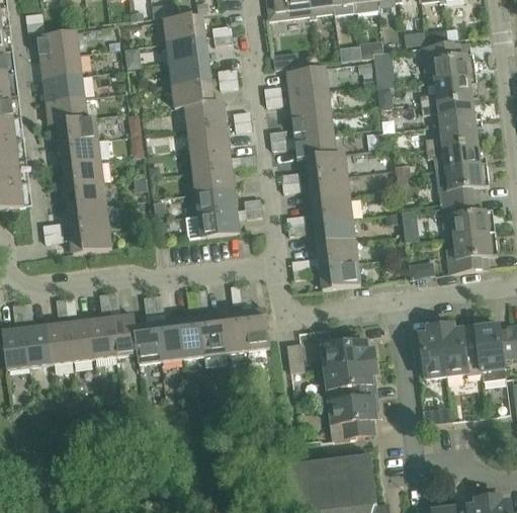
[(311,11),(309,0),(266,0),(268,16),(311,11)]
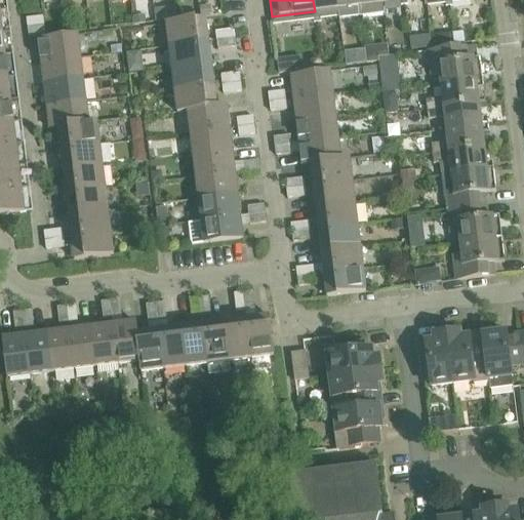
[(313,0),(315,11),(338,9),(337,2),(336,2),(336,0),(313,0)]
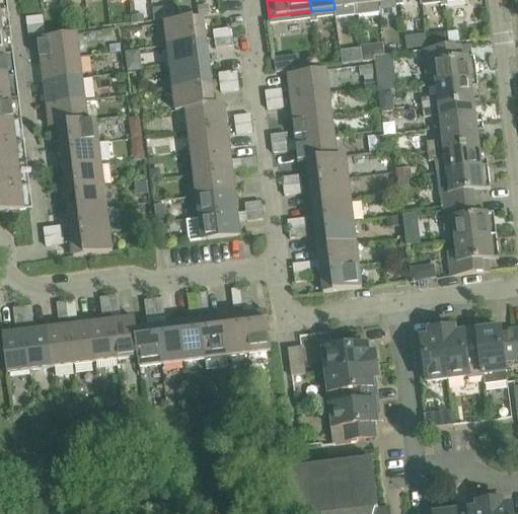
[(334,2),(335,9),(336,15),(356,13),(354,0),(333,0),(333,2),(334,2)]
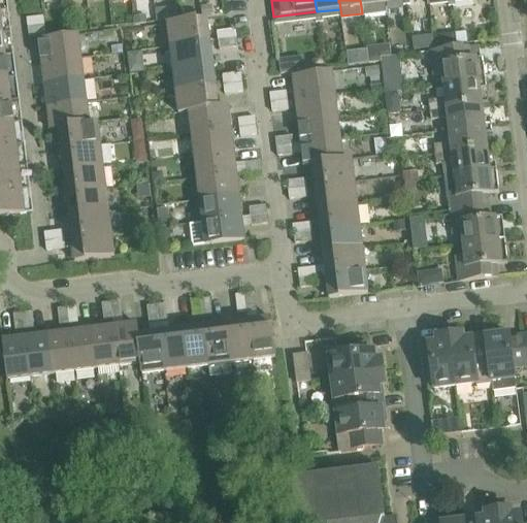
[(360,0),(362,13),(385,11),(383,0),(360,0)]
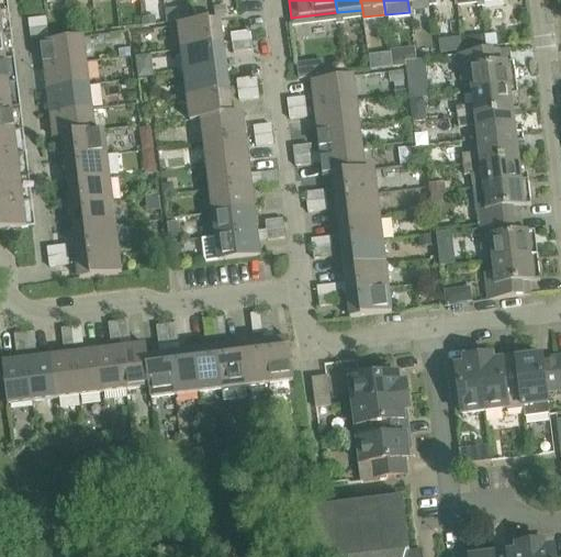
[(27,17),(29,26),(46,24),(45,14),(27,17)]
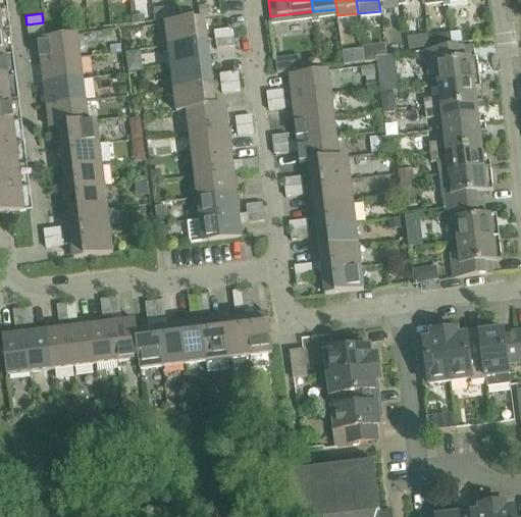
[(164,20),(167,43),(206,38),(204,15),(164,20)]
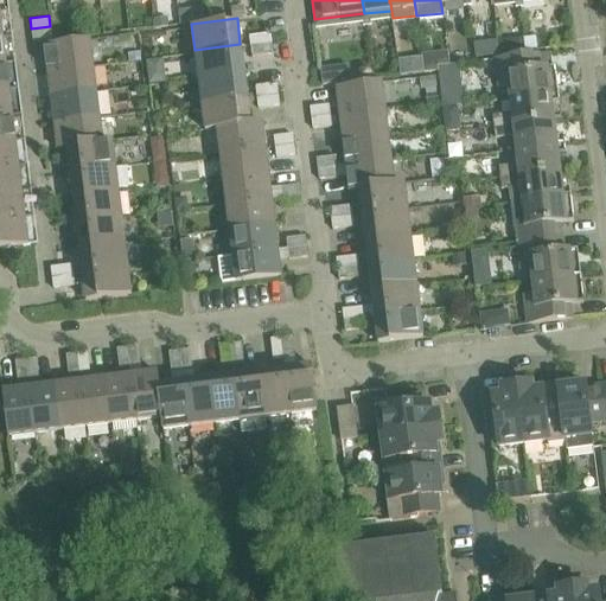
[(50,26),(31,29),(32,39),(51,37),(50,26)]
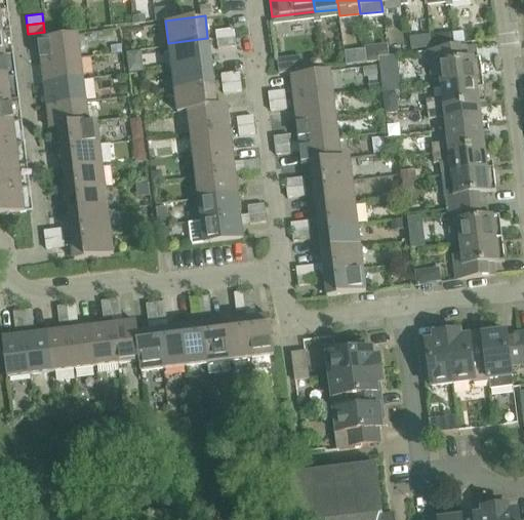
[(214,29),(215,37),(234,35),(233,26),(214,29)]
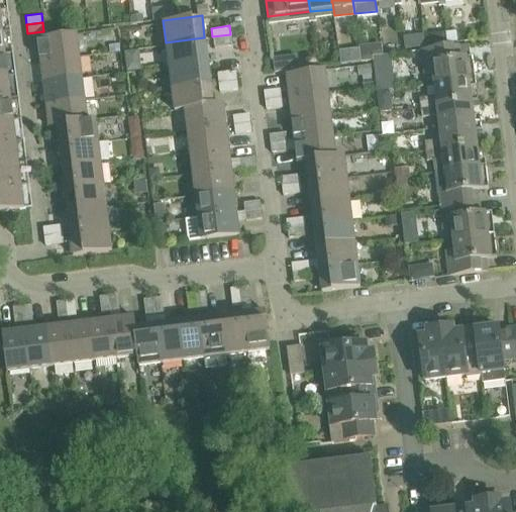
[(0,53),(10,52),(7,30),(0,30),(0,53)]
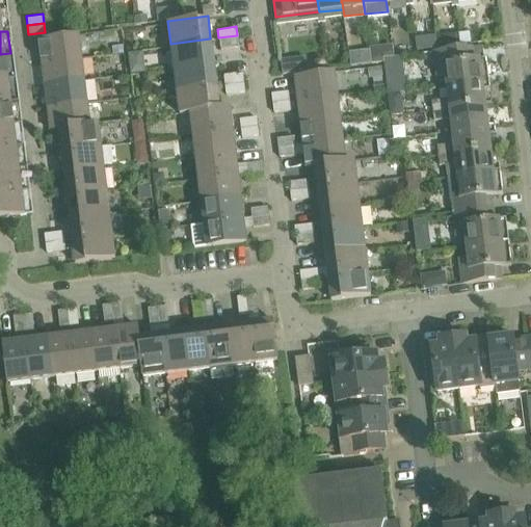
[(38,36),(42,60),(81,55),(78,32),(38,36)]
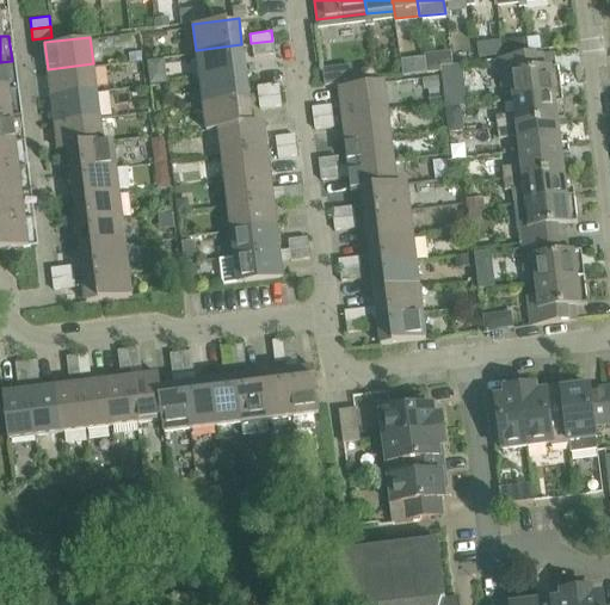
[(272,41),(251,43),(252,54),(273,51),(272,41)]
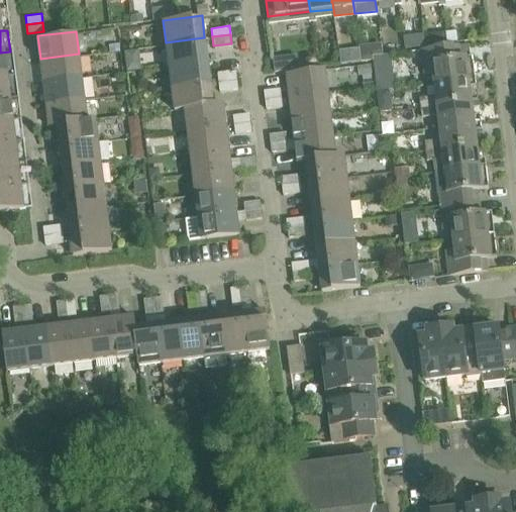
[(166,42),(169,64),(207,60),(204,37),(166,42)]
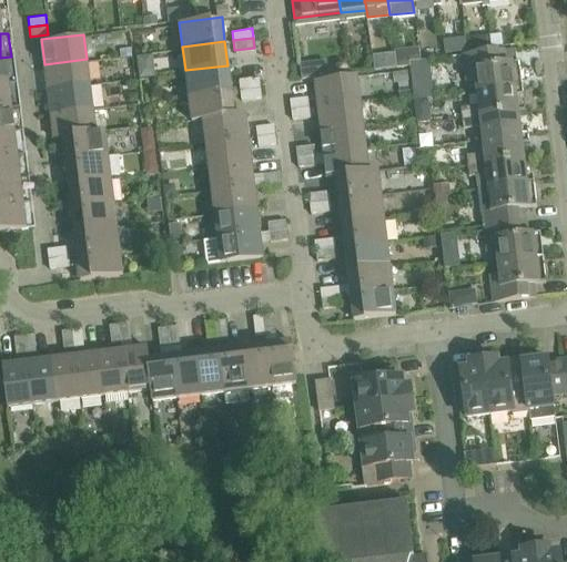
[(474,77),(476,90),(522,83),(518,59),(506,60),(504,47),(462,52),(465,78),(474,77)]
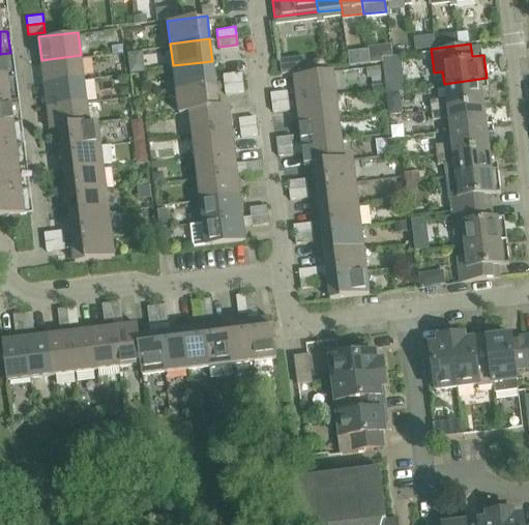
[(370,60),(380,58),(379,49),(369,50),(370,60)]
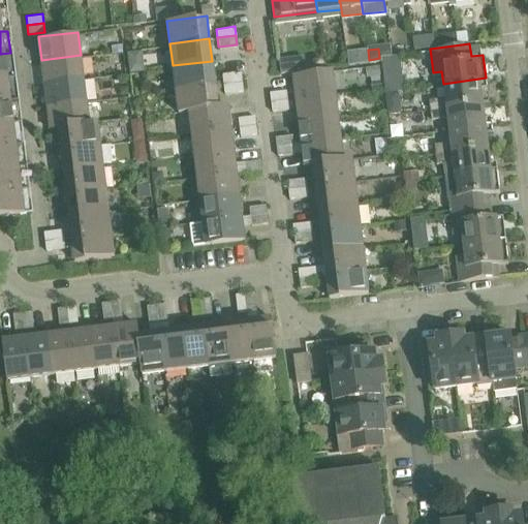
[(346,52),(347,62),(359,61),(356,50),(346,52)]
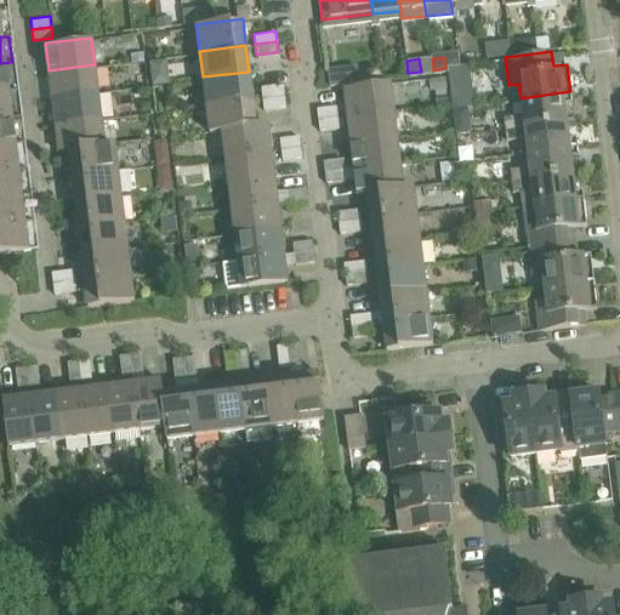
[(0,90),(16,89),(12,62),(0,63),(0,90)]
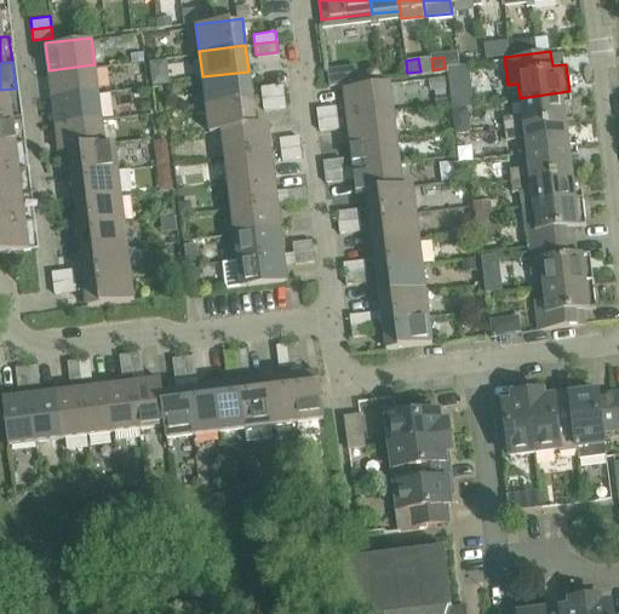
[(331,62),(332,80),(357,80),(356,62),(331,62)]
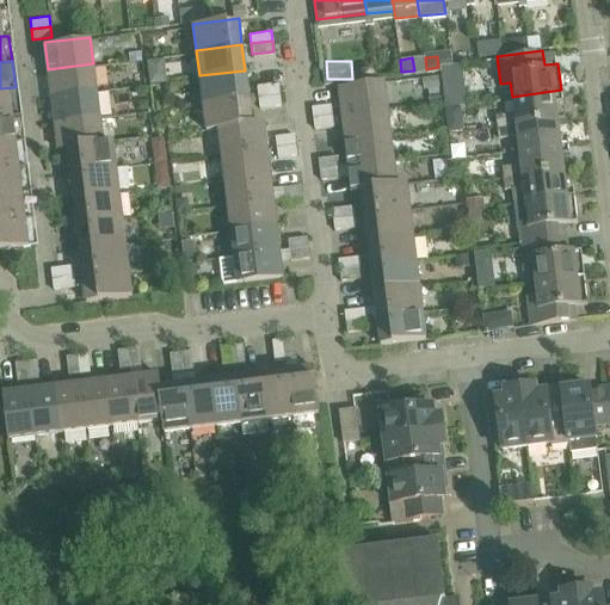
[(93,63),(48,69),(50,94),(96,88),(93,63)]
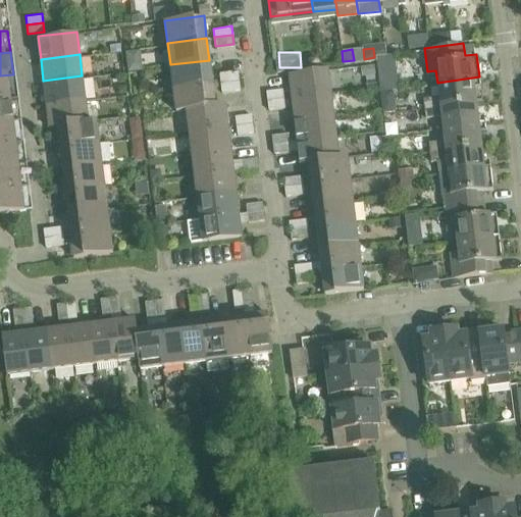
[(170,64),(172,87),(212,82),(209,60),(170,64)]
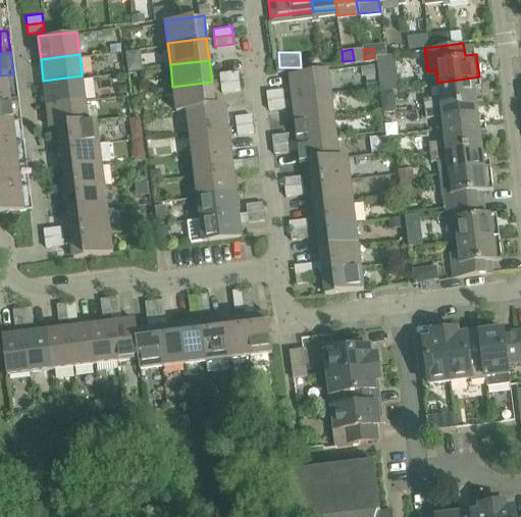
[(373,71),(372,62),(361,63),(363,72),(373,71)]
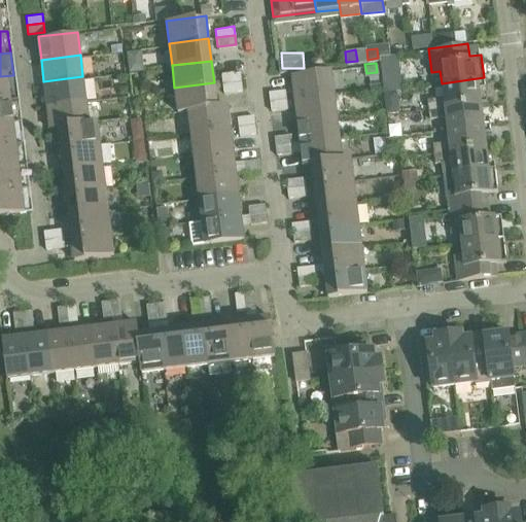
[(291,73),(294,97),(334,92),(330,68),(291,73)]
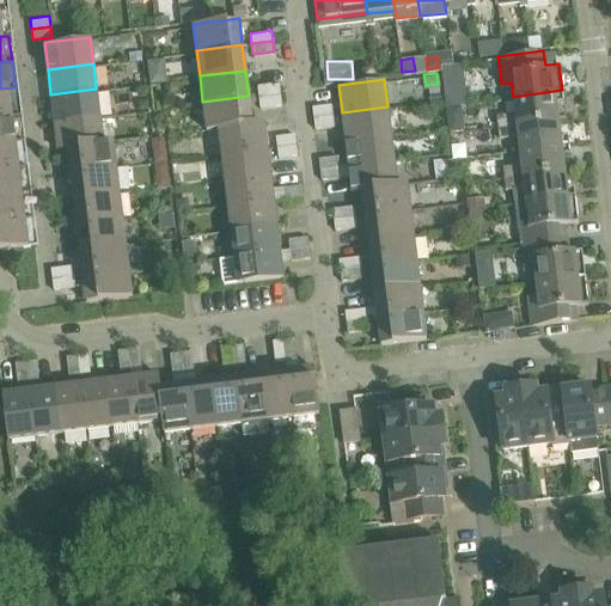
[(256,84),(258,95),(279,92),(277,81),(256,84)]
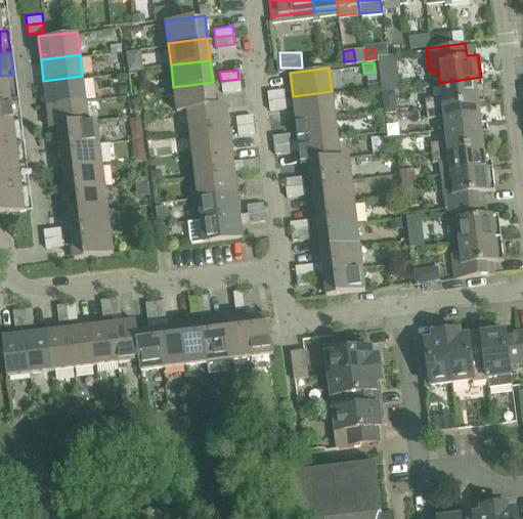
[(13,75),(0,76),(0,99),(15,97),(13,75)]
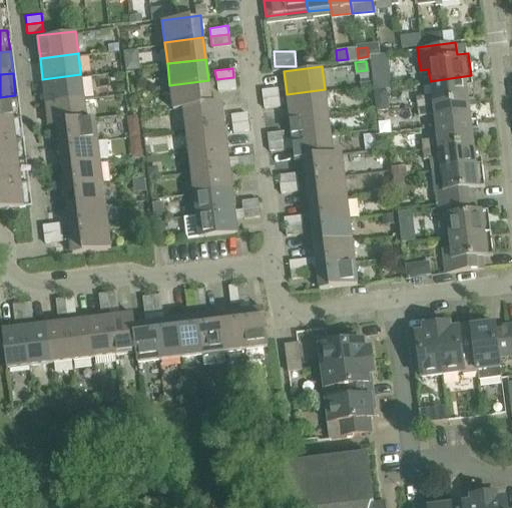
[(42,79),(45,100),(83,96),(80,74),(42,79)]
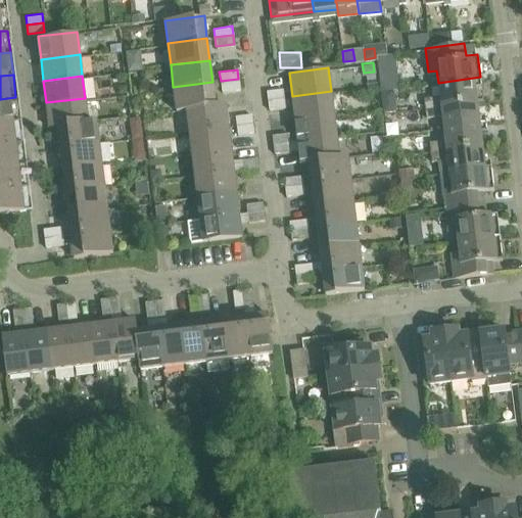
[(481,85),(480,77),(438,83),(439,95),(423,96),(424,106),(476,100),(474,86),(481,85)]
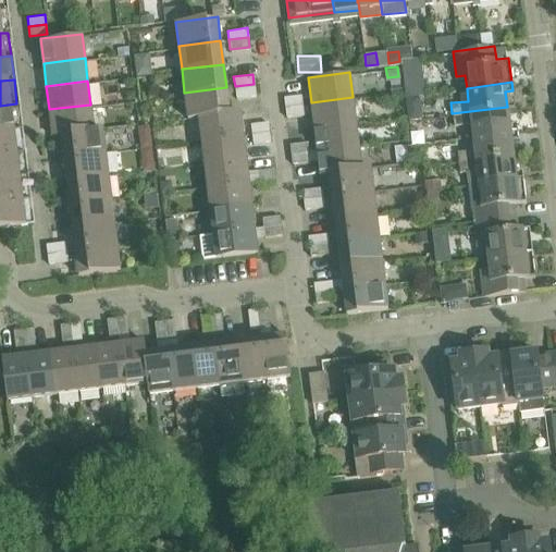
[(254,84),(235,86),(236,96),(256,94),(254,84)]
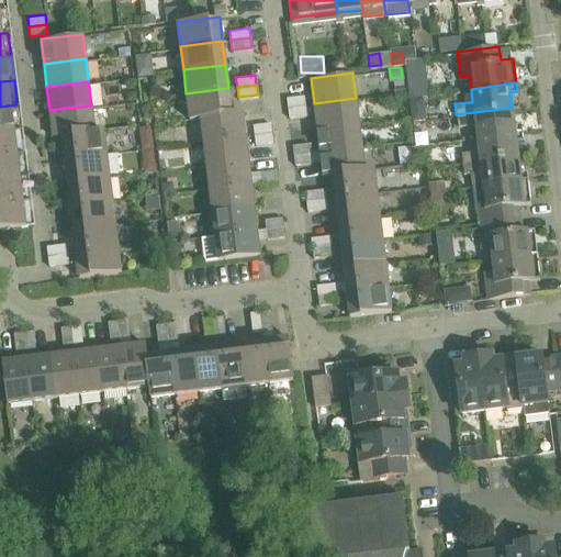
[(231,111),(228,88),(186,93),(189,118),(200,117),(200,115),(231,112),(231,111)]
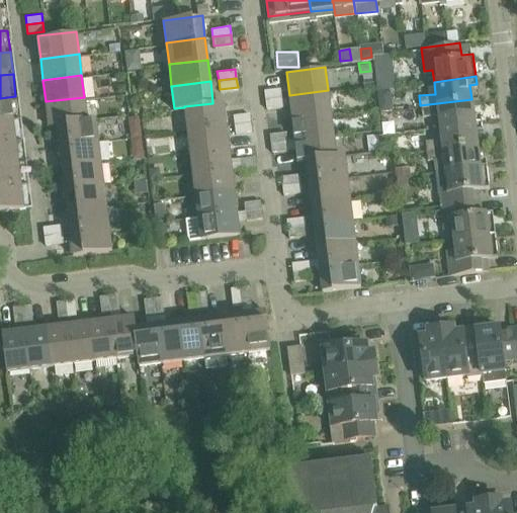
[(264,88),(265,99),(281,96),(279,87),(264,88)]
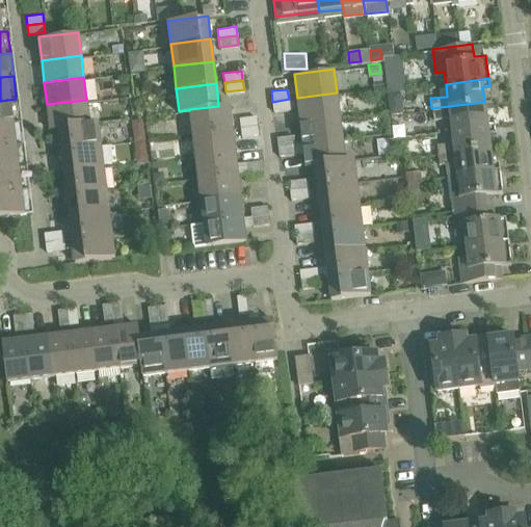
[(337,93),(297,98),(299,121),(339,114),(337,93)]
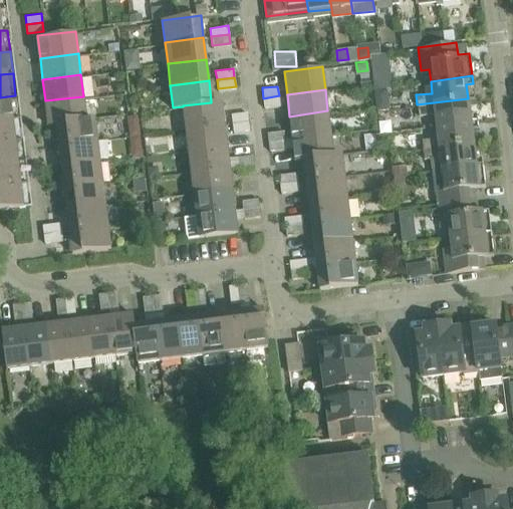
[(0,119),(18,117),(15,95),(0,97),(0,119)]
